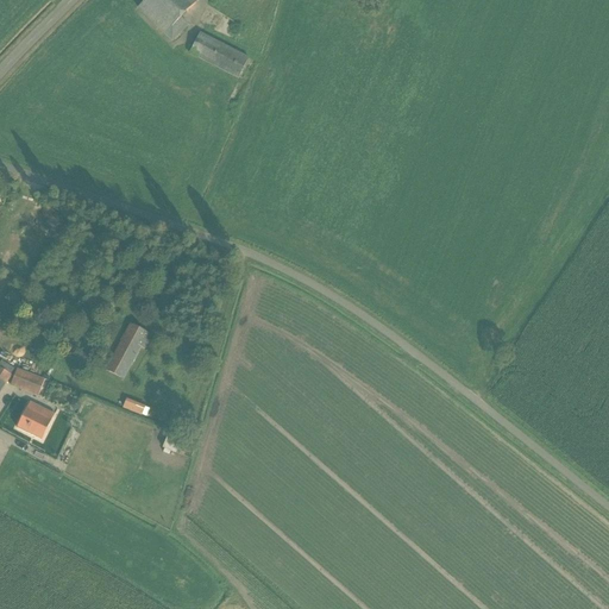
[(145,0),(138,8),(146,17),(171,42),(186,26),(179,19),(196,1),(195,0),(145,0)]
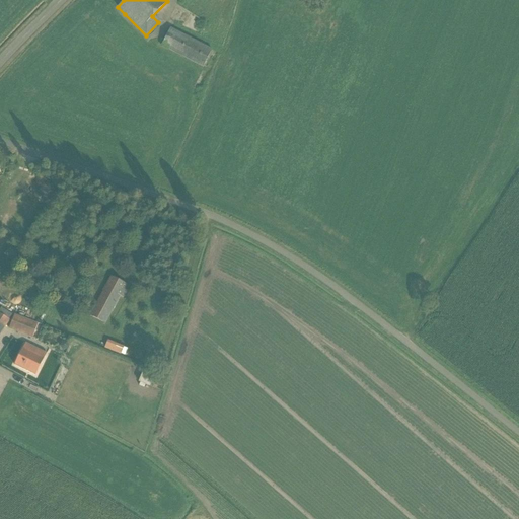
[(203,69),(212,50),(169,27),(161,47),(203,69)]
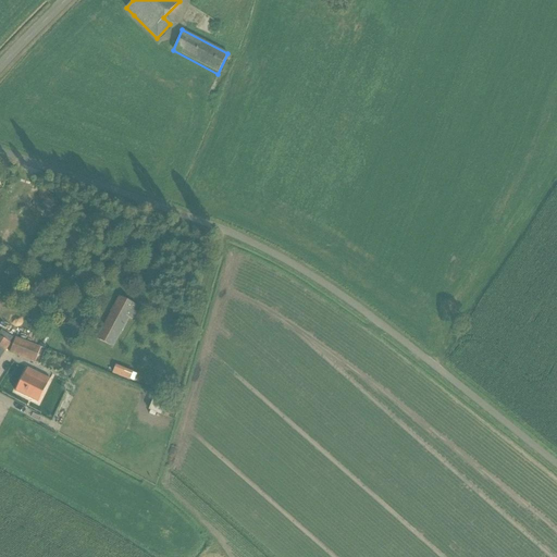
[(96,339),(113,348),(135,306),(118,296),(96,339)]
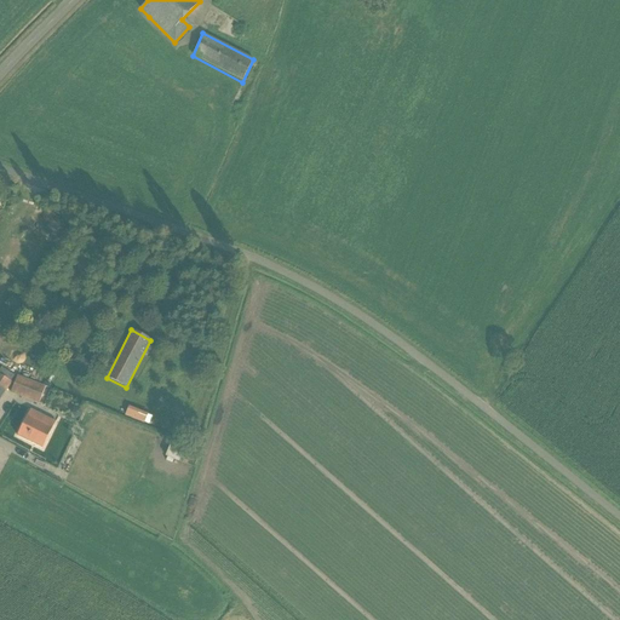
[(0,375),(0,399),(11,383),(0,375)]
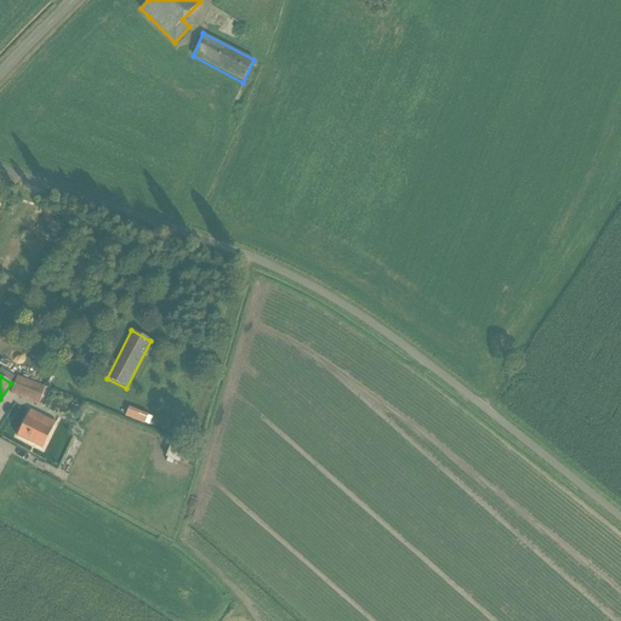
[(17,377),(15,382),(10,394),(39,405),(45,388),(17,377)]
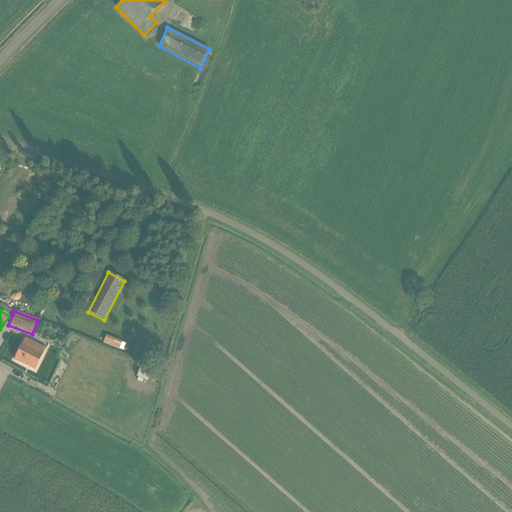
[(121,341),(106,335),(103,343),(118,349),(121,341)]
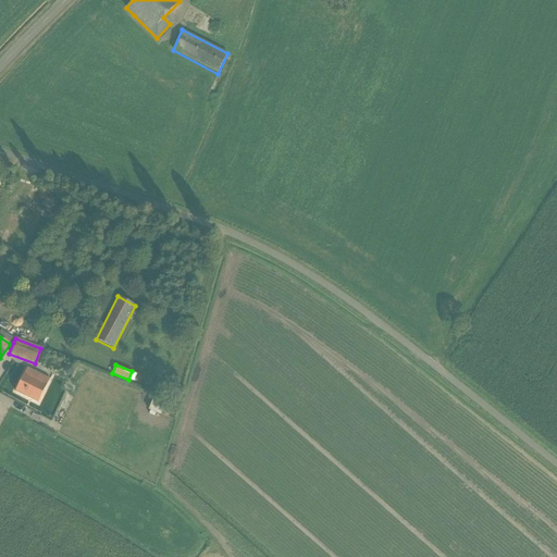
[(15,393),(38,404),(50,380),(27,369),(15,393)]
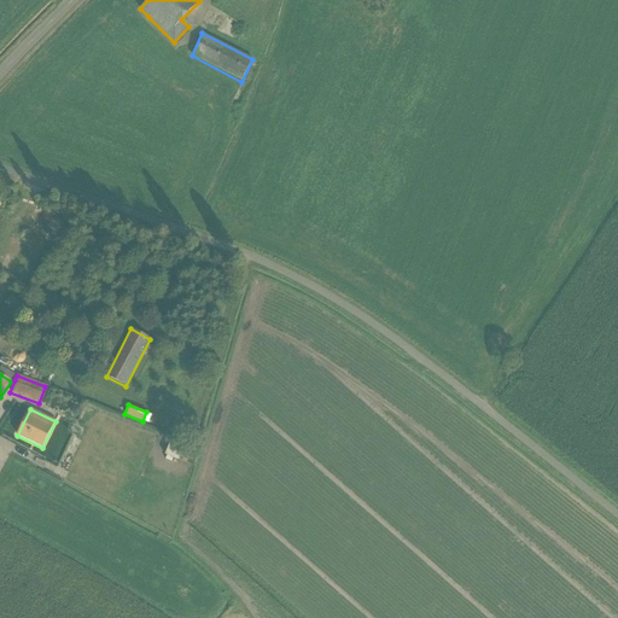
[(162,443),(157,458),(170,462),(175,448),(162,443)]
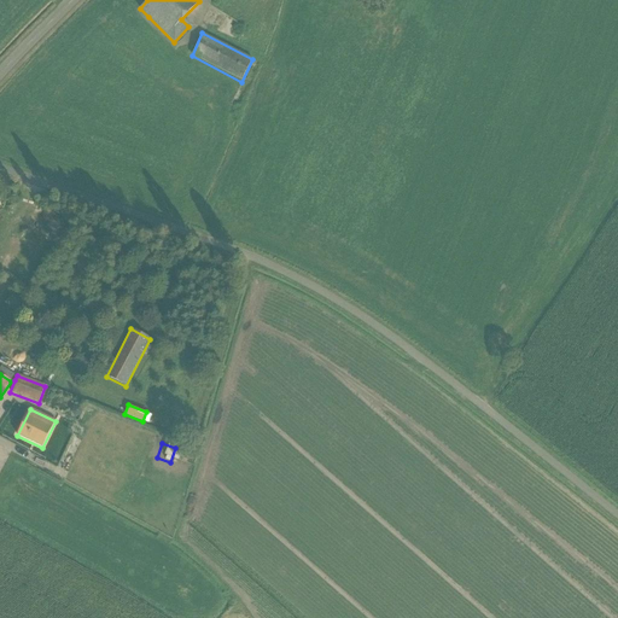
All buildings are outlined.
